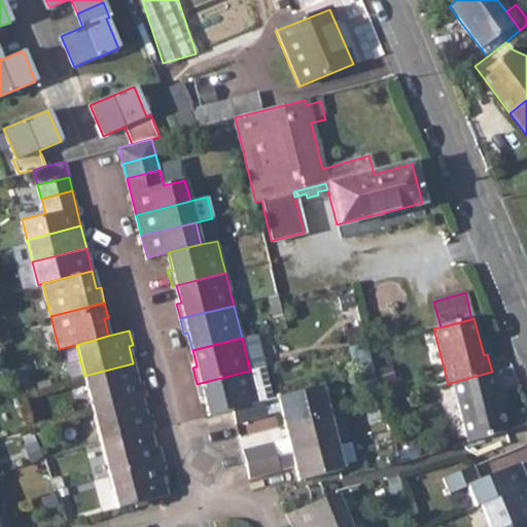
[(84,376),(93,409),(141,396),(146,395),(142,381),(138,382),(133,363),(84,376)]
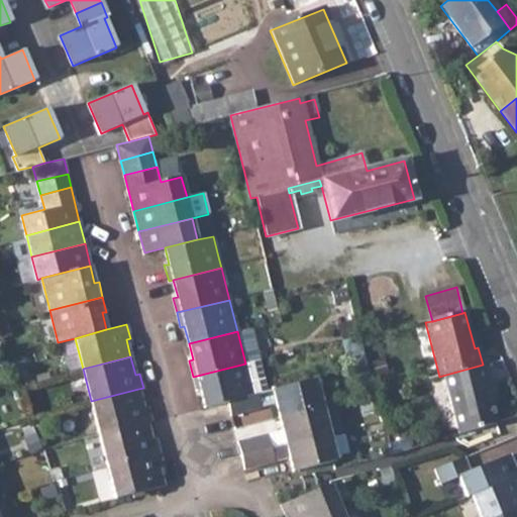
[(205,407),(226,401),(253,394),(245,364),(193,377),(194,384),(195,390),(200,390),(205,407)]
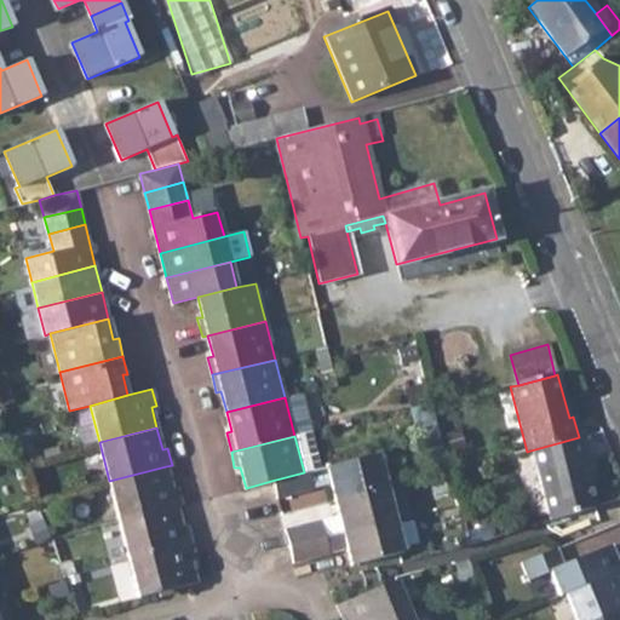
[(530,451),(549,521),(595,506),(584,468),(591,465),(584,436),(579,437),(530,451)]
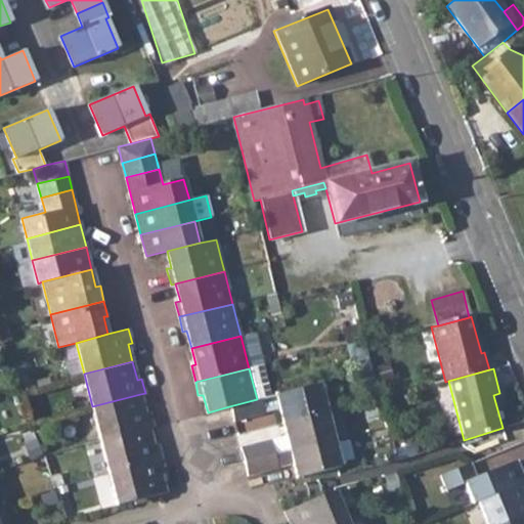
[(278,409),(281,423),(326,411),(319,384),(275,395),(278,409)]
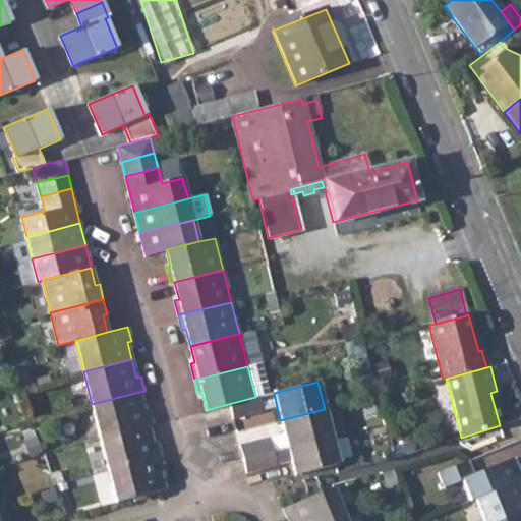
[(92,404),(100,436),(149,423),(153,423),(149,408),(145,409),(139,392),(92,404)]
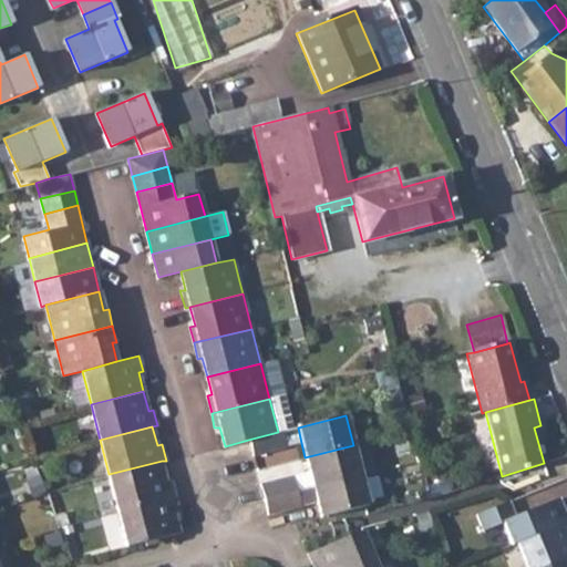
[(298,428),(281,431),(284,441),(286,447),(301,443),(298,428)]
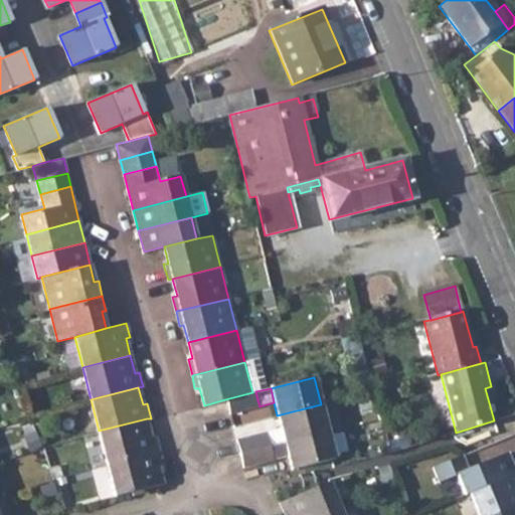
[(255,391),(252,392),(225,399),(229,413),(260,406),(258,400),(255,391)]
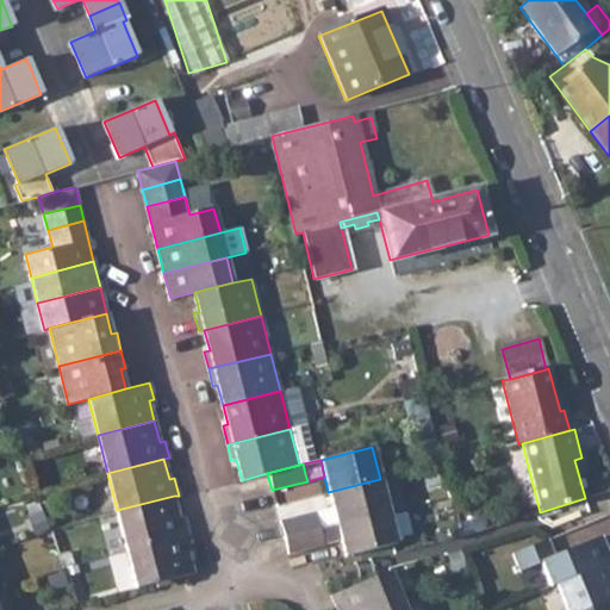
[(328,492),(337,523),(388,511),(380,479),(328,492)]
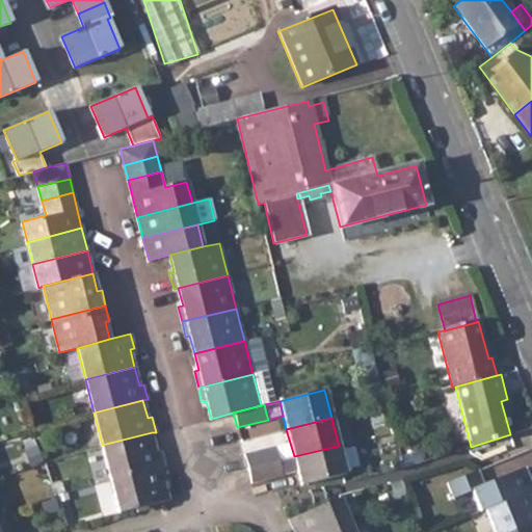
[(102,445),(110,479),(164,466),(161,454),(160,450),(156,451),(152,432),(102,445)]
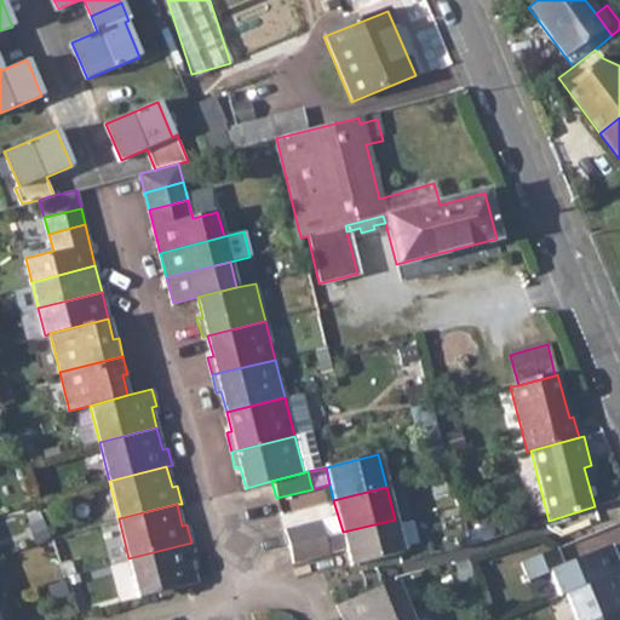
[(283,528),(288,546),(325,538),(320,520),(283,528)]
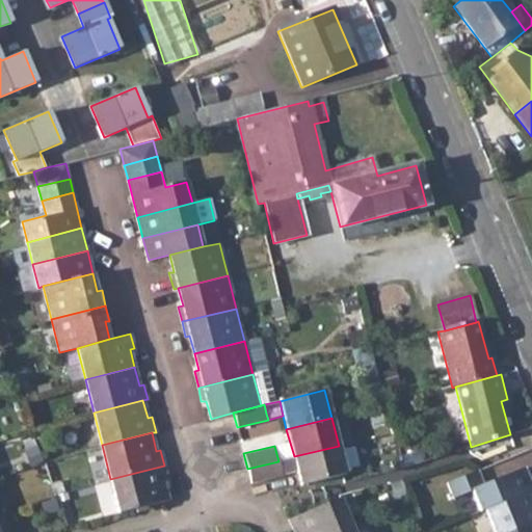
[(346,474),(339,446),(294,456),(297,471),(301,485),(346,474)]
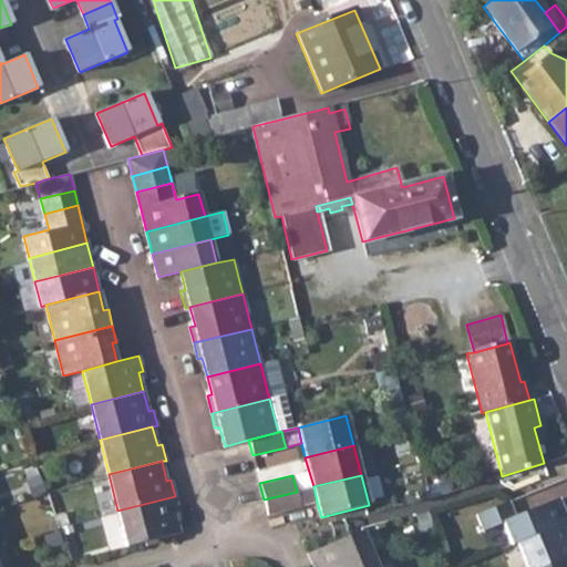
[(297,492),(300,505),(317,502),(313,486),(297,492)]
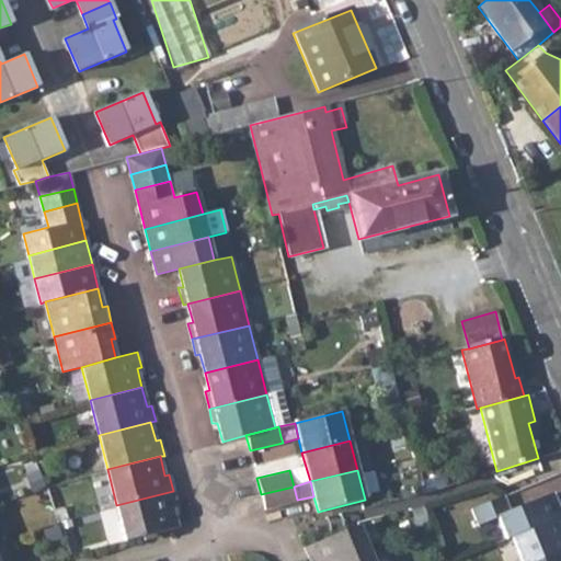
[(297,500),(294,487),(261,494),(265,508),(297,500)]
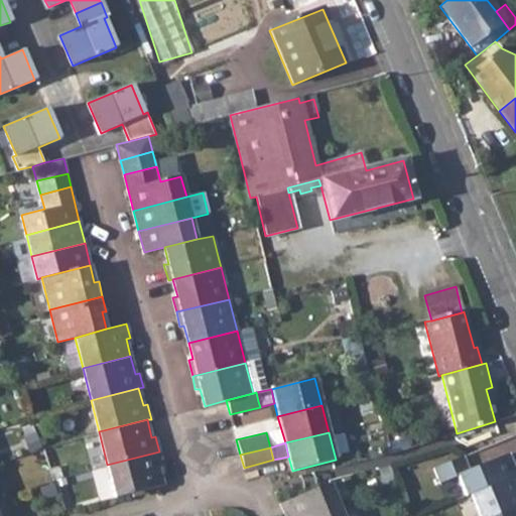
[(163,465),(159,452),(107,465),(115,495),(164,484),(159,466),(163,465)]
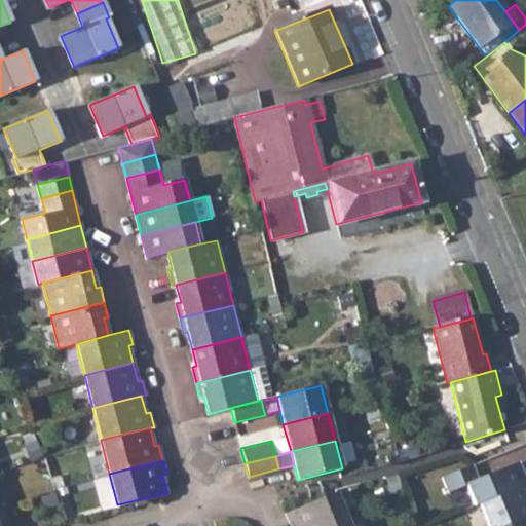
[(475,505),(480,503),(525,484),(525,481),(523,473),(518,462),(477,479),(472,465),(442,477),(448,491),(465,484),(475,505)]
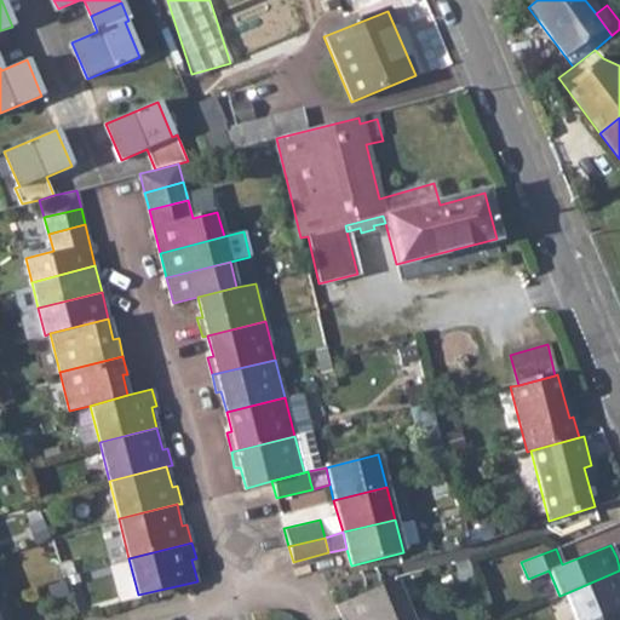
[(619,570),(566,593),(575,619),(603,619),(619,613),(619,570)]
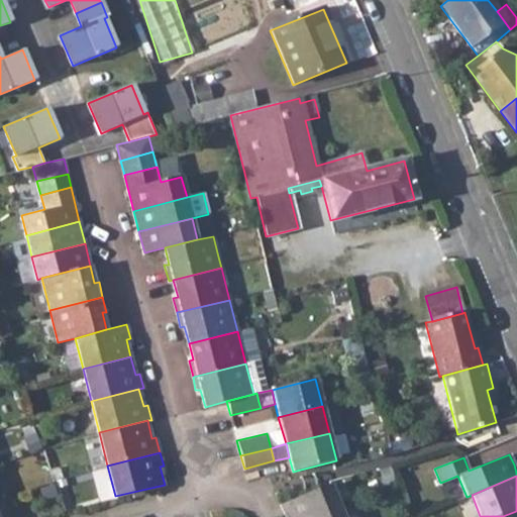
[(290,515),(290,516),(335,516),(344,513),(332,484),(281,503),(286,516),(290,515)]
